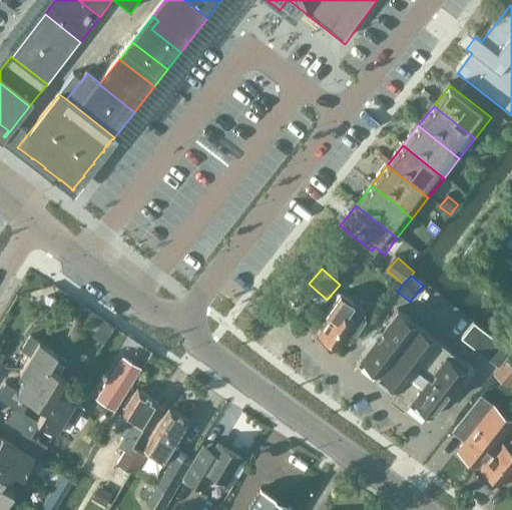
[(329,324),(320,336),(339,351),(351,335),(354,338),(366,324),(364,314),(342,296),(324,319),(329,324)]
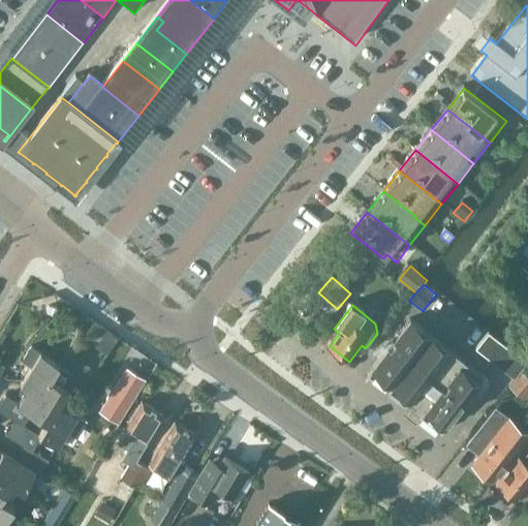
[(50,308),(48,315),(58,318),(59,311),(50,308)]
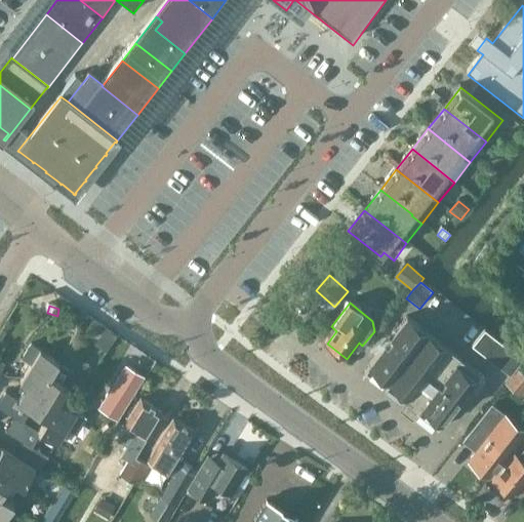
[(364,374),(438,432),(481,376),(406,319),(364,374)]
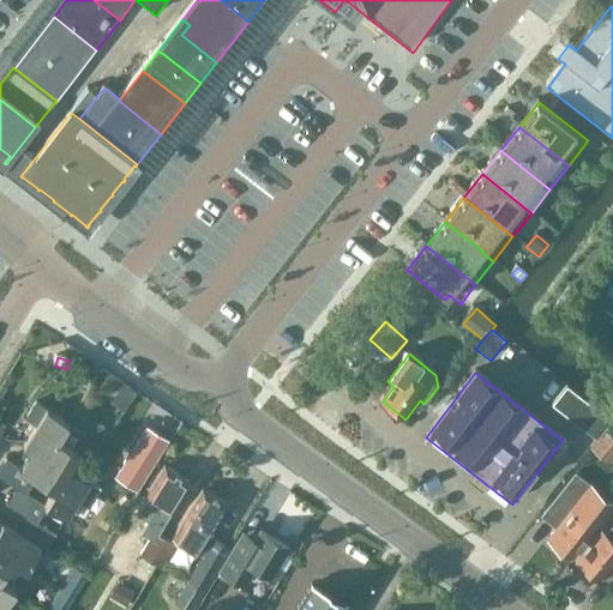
[(598,442),(604,435),(612,423),(612,421),(568,387),(552,408),(598,442)]
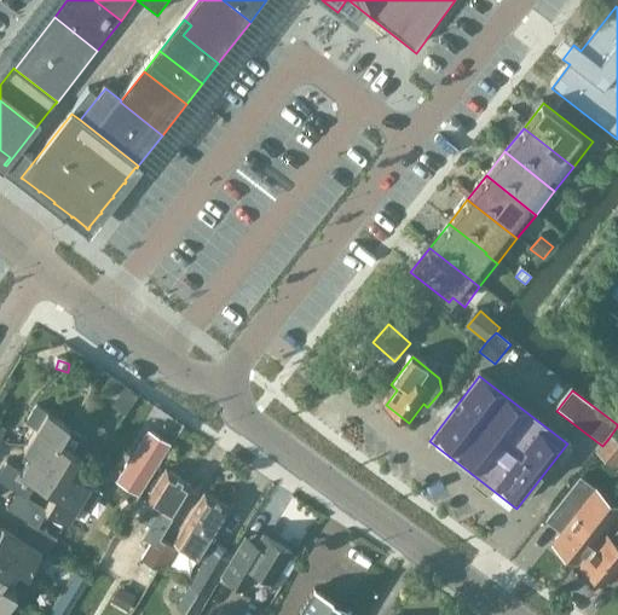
[(27,427),(36,433),(48,415),(38,408),(27,427)]
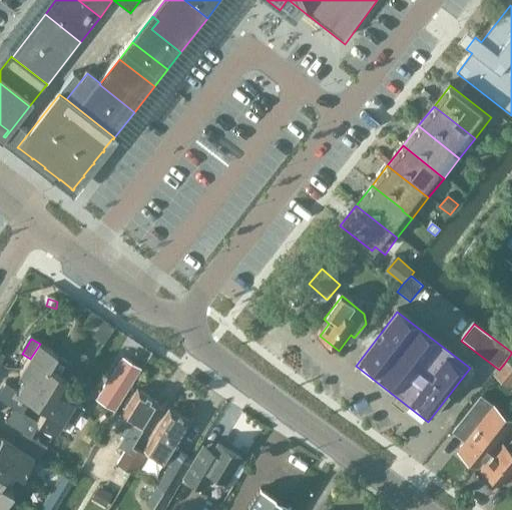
[(58,357),(57,357),(59,354),(40,343),(40,344),(30,359),(21,375),(27,379),(19,392),(7,385),(0,395),(0,400),(16,410),(24,414),(32,401),(30,399),(38,386),(39,386),(58,357)]
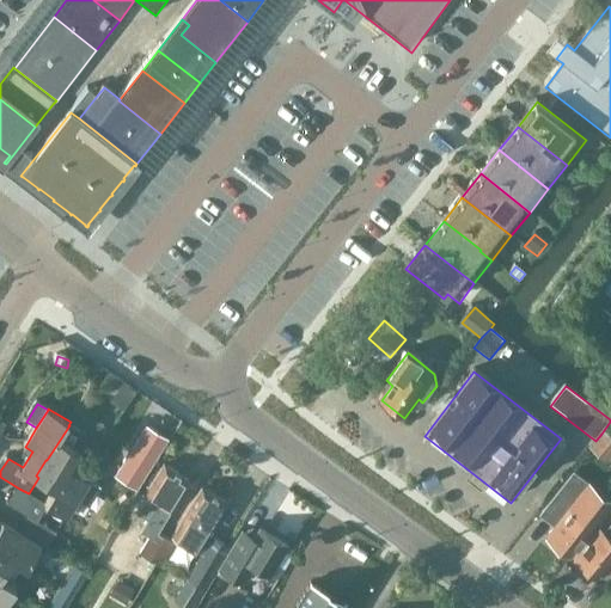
[(46,460),(36,476),(38,478),(56,489),(57,489),(71,467),(72,467),(81,452),(98,443),(87,437),(69,425),(47,460),(46,460)]
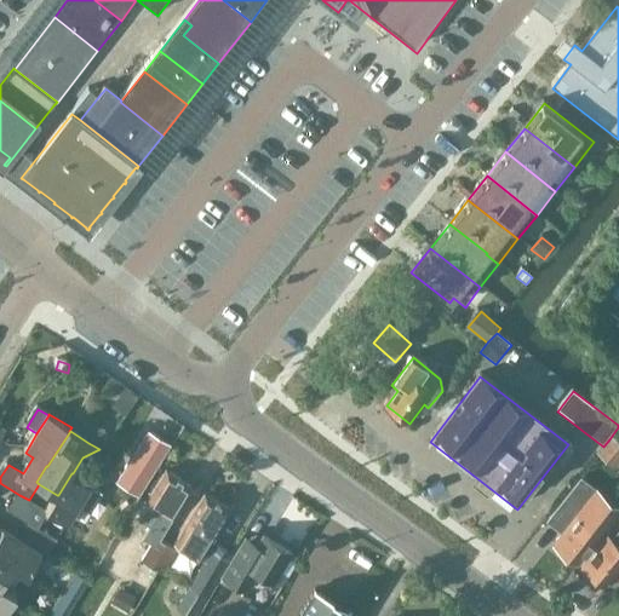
[(141,498),(172,447),(150,432),(119,483),(141,498)]
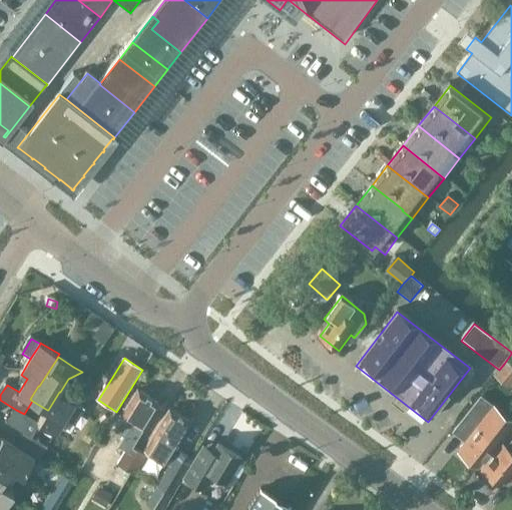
[(496,374),(511,388),(511,365),(507,362),(496,374)]
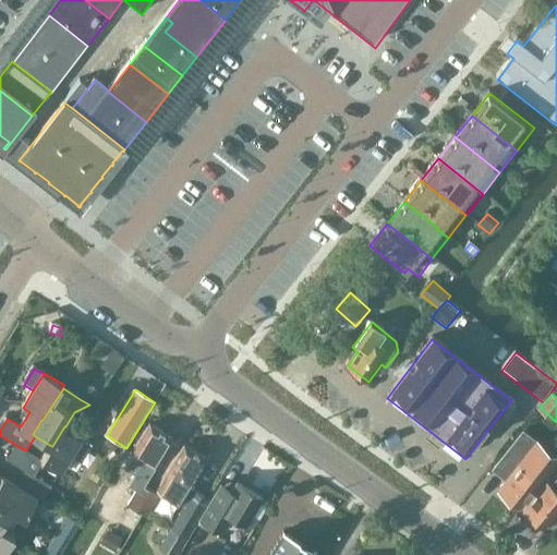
[(148,516),(160,495),(145,485),(174,438),(152,424),(133,454),(144,460),(130,484),(137,490),(129,504),(148,516)]
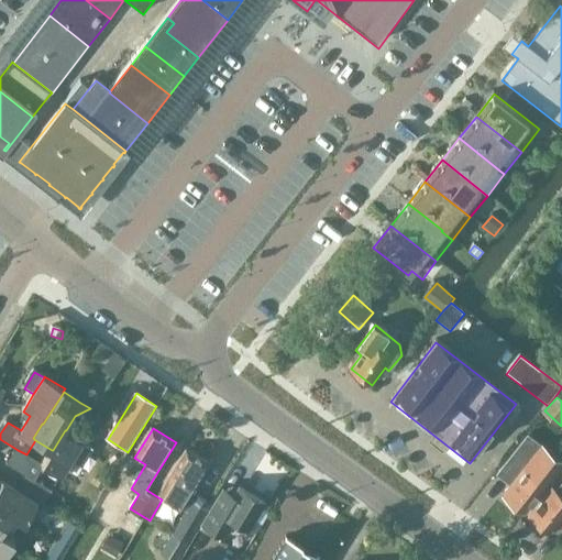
[(85,441),(66,430),(65,430),(53,450),(52,450),(43,464),(45,467),(63,476),(72,461),(84,469),(95,450),(84,443),(85,441)]
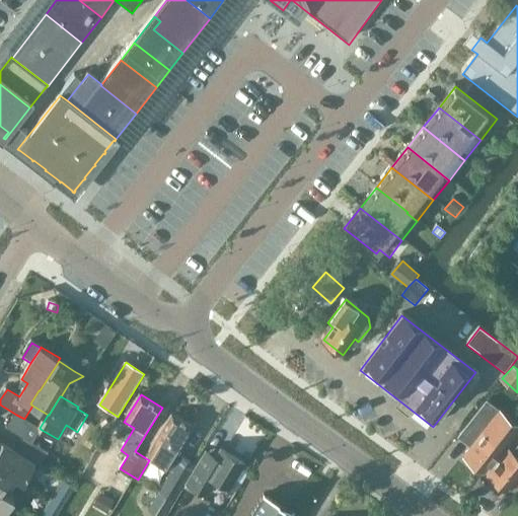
[(484,473),(504,447),(517,430),(517,428),(486,403),(458,439),(471,449),(463,458),(484,473)]
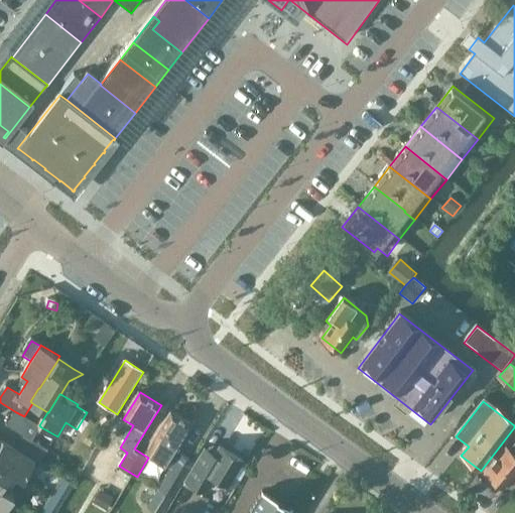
[(147,453),(168,466),(192,424),(171,412),(147,453)]
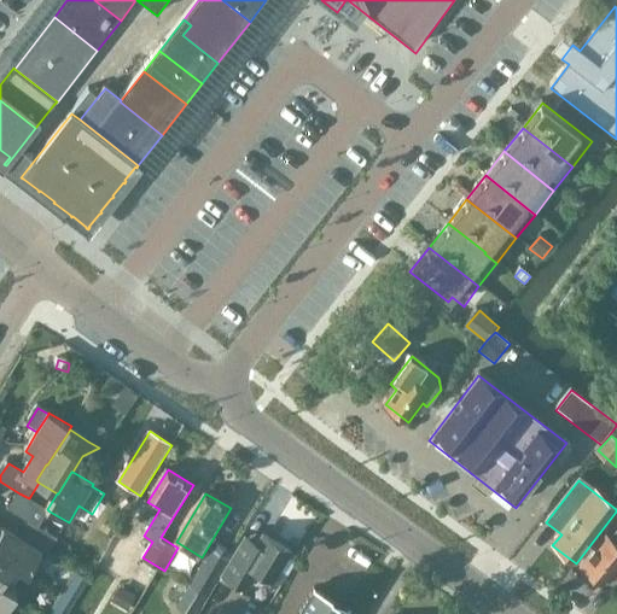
[(16,497),(9,509),(27,520),(28,520),(40,527),(50,512),(47,509),(39,504),(35,509),(16,497)]
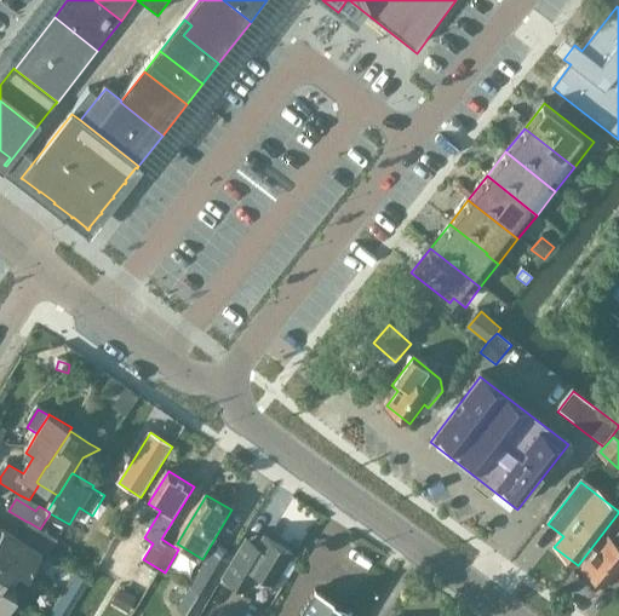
[(50,556),(58,540),(40,529),(28,522),(18,537),(39,548),(43,551),(50,556)]
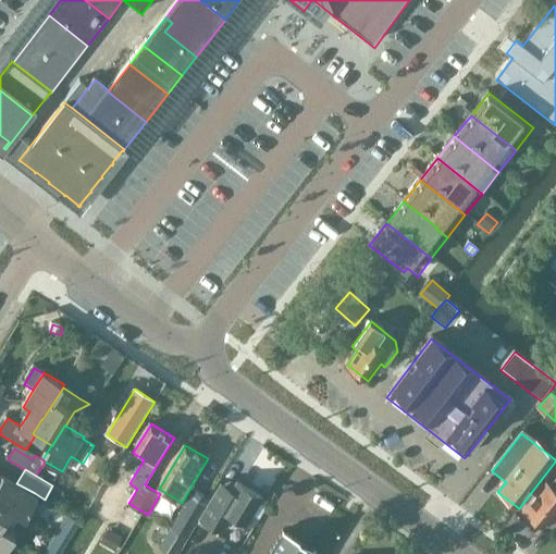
[(0,499),(12,506),(11,507),(26,516),(38,495),(35,493),(16,483),(0,472),(0,499)]
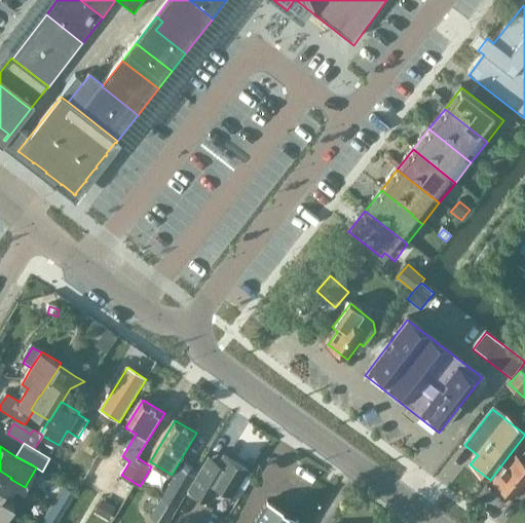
[(524,454),(520,460),(516,457),(495,485),(516,499),(524,487),(524,454)]
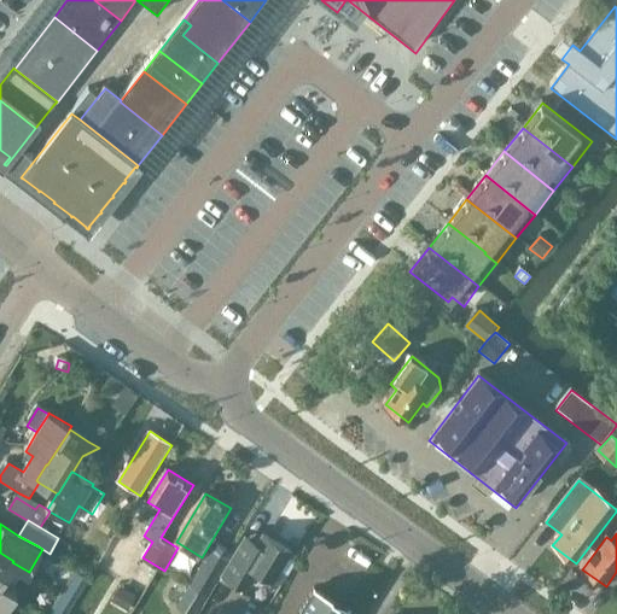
[(272,582),(290,553),(263,537),(252,555),(240,548),(222,577),(223,578),(244,591),(256,572),(272,582)]
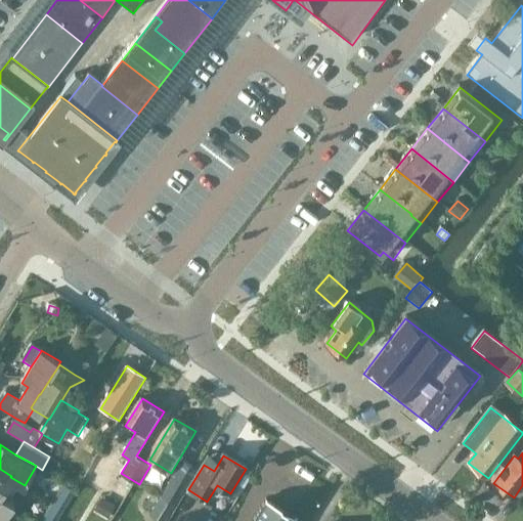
[(165,520),(174,504),(195,467),(182,459),(161,495),(149,515),(158,520),(165,520)]
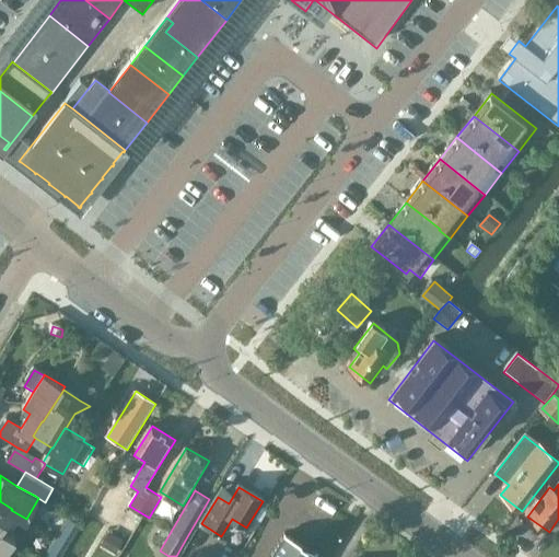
[(0,528),(0,529),(1,528),(11,510),(12,509),(0,501),(0,528)]
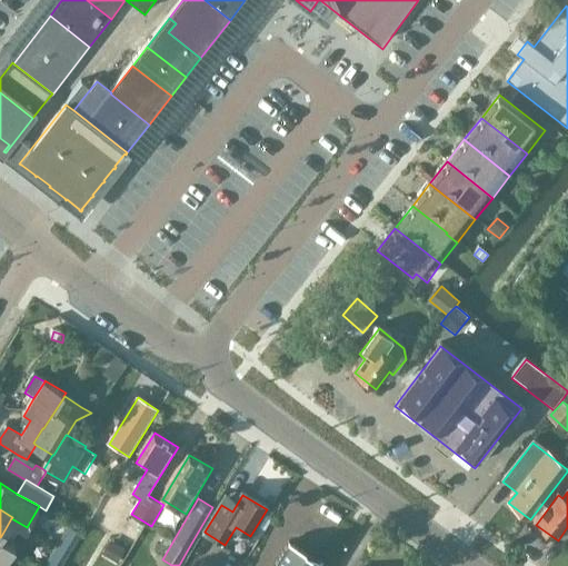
[(258,540),(275,514),(267,509),(250,536),(258,540)]
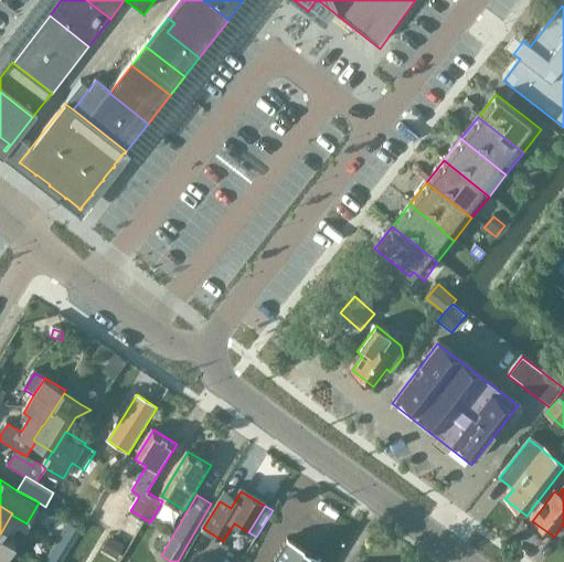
[(82,532),(68,525),(56,543),(71,551),(82,532)]
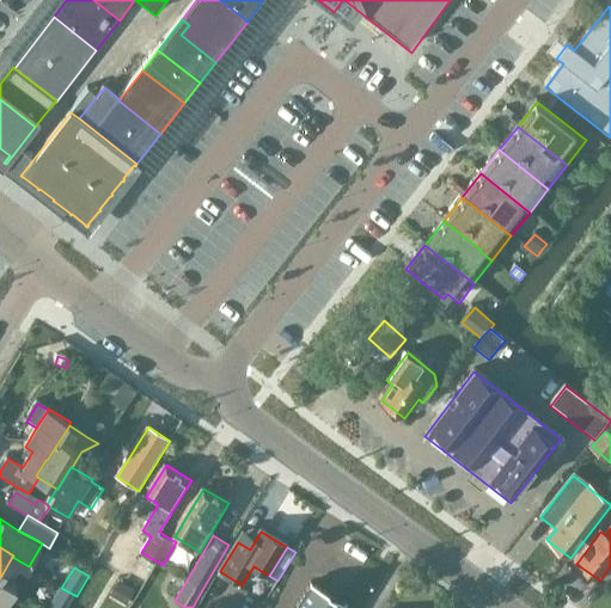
[(242,585),(221,572),(218,577),(239,590),(242,585)]
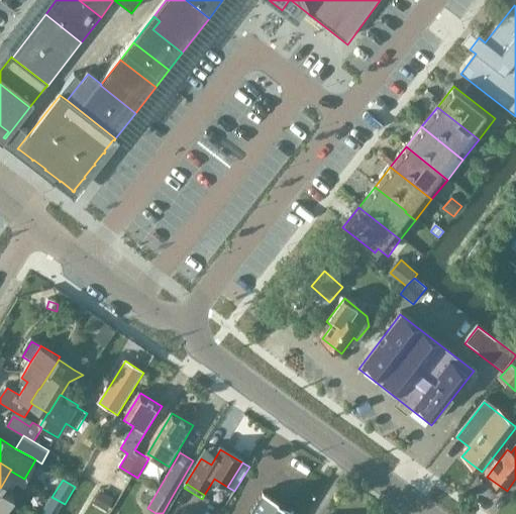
[(14,495),(1,487),(0,488),(0,487),(0,510),(4,513),(14,495)]
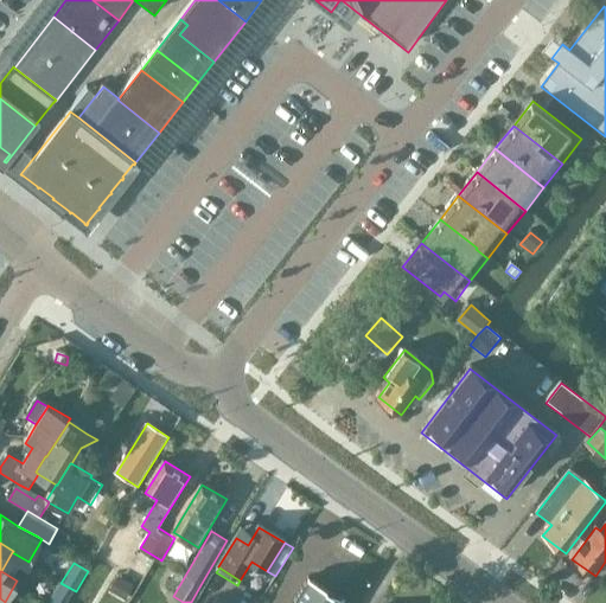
[(342,602),(343,601),(308,581),(295,602),(342,602)]
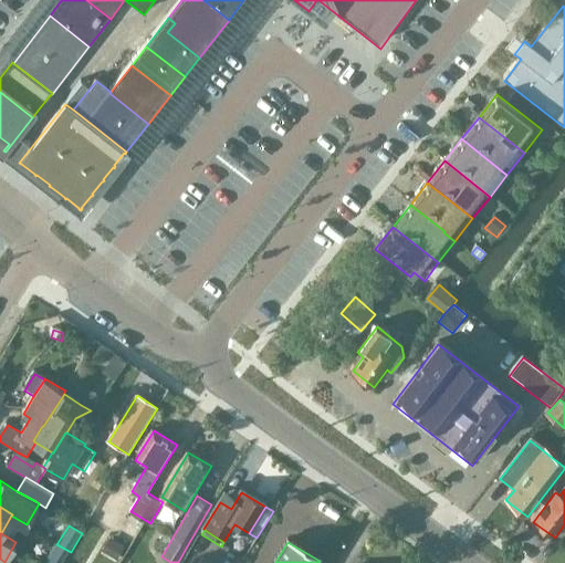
[(106,558),(114,562),(117,562),(124,550),(114,544),(106,558)]
